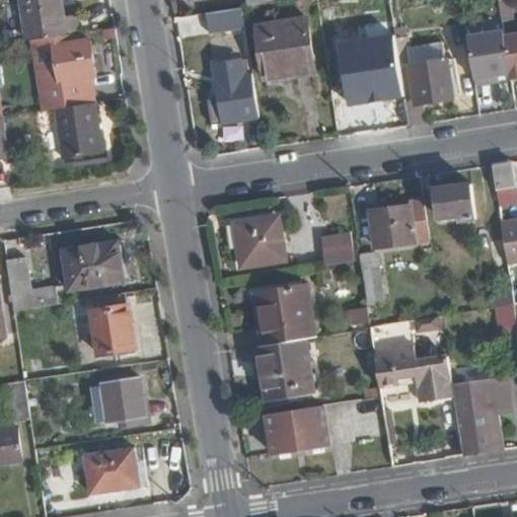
[(65,15),(62,0),(20,0),(26,40),(38,38),(76,32),(80,31),(77,14),(65,15)]
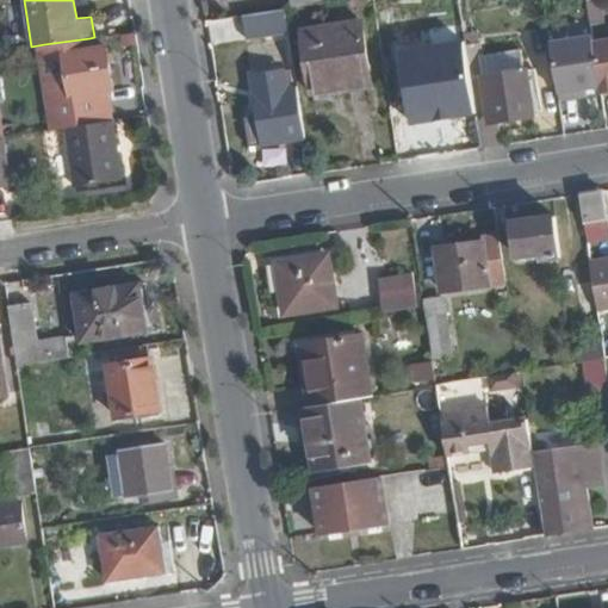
[(286,0),(289,10),(349,0),(286,0)]
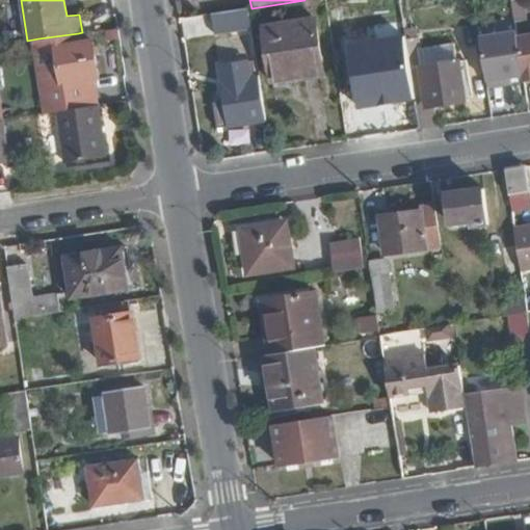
[(245,5),(209,11),(212,31),(248,25),(245,5)]
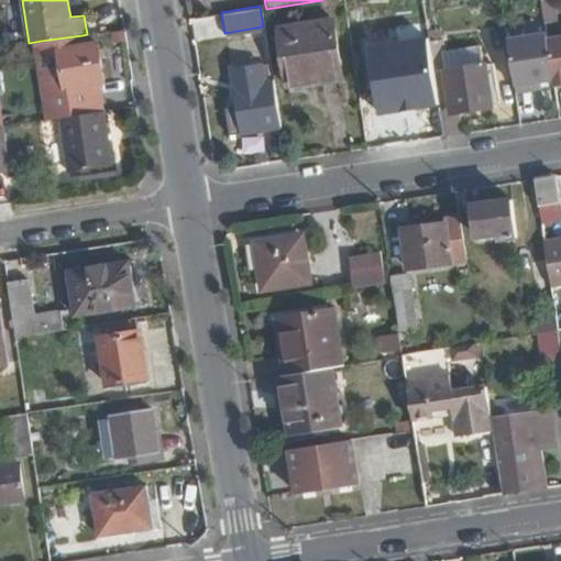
[(342,78),(332,20),(278,29),(287,88),(342,78)]
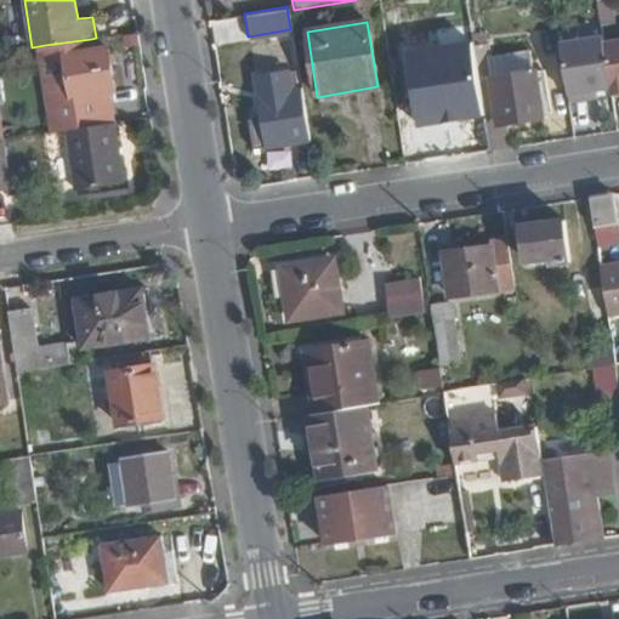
[(602,43),(601,38),(557,44),(566,103),(585,100),(585,94),(609,90),(602,43)]
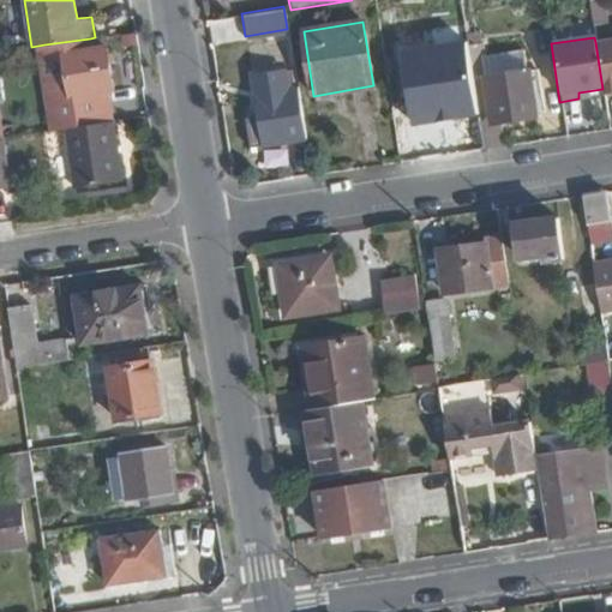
[(100,91),(112,89),(106,48),(93,49),(90,39),(45,45),(58,127),(65,126),(102,121),(100,91)]
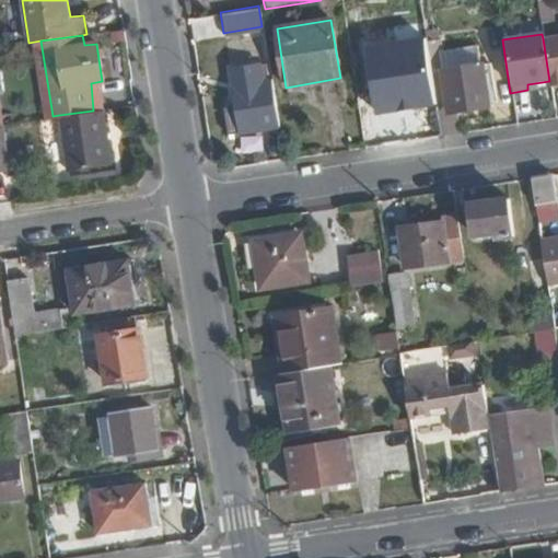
[(557,36),(543,38),(549,81),(549,86),(557,85),(557,36)]
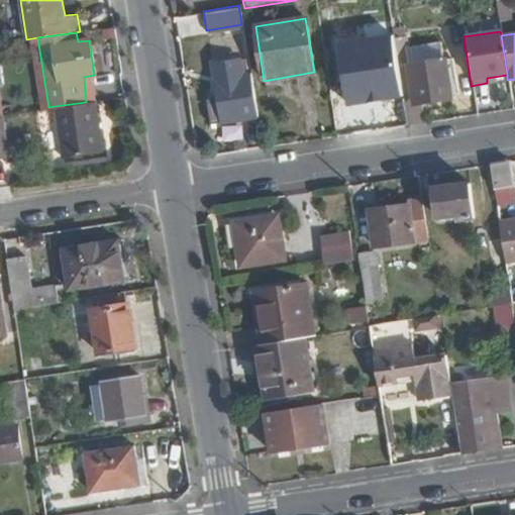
[(452,96),(447,57),(409,64),(413,95),(401,97),(406,125),(422,123),(418,102),(452,96)]
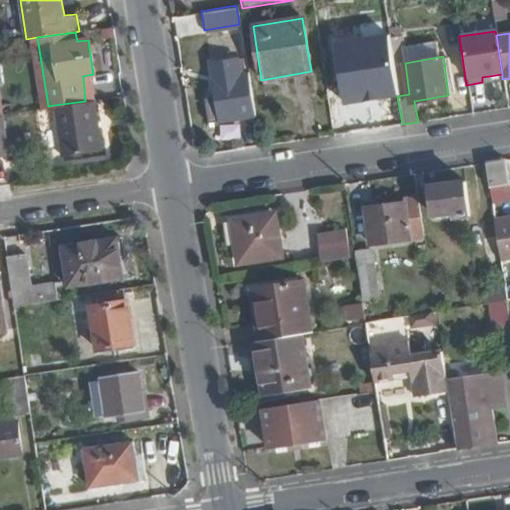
[(253,115),(243,58),(209,64),(217,121),(253,115)]
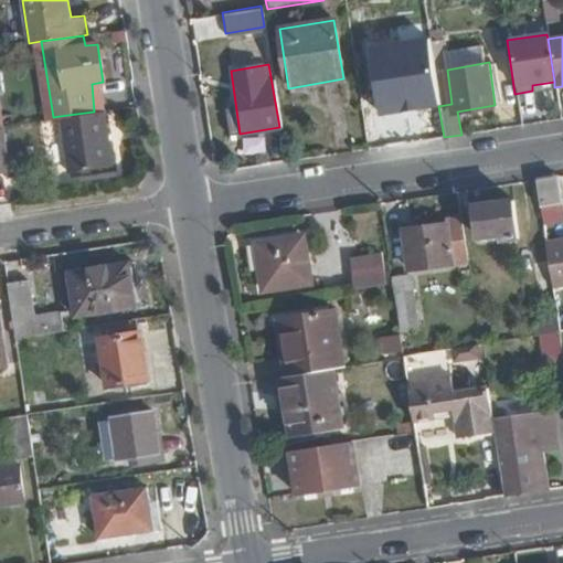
[(438,106),(435,80),(395,86),(397,94),(370,98),(374,125),(424,116),(428,139),(444,137),(438,106)]
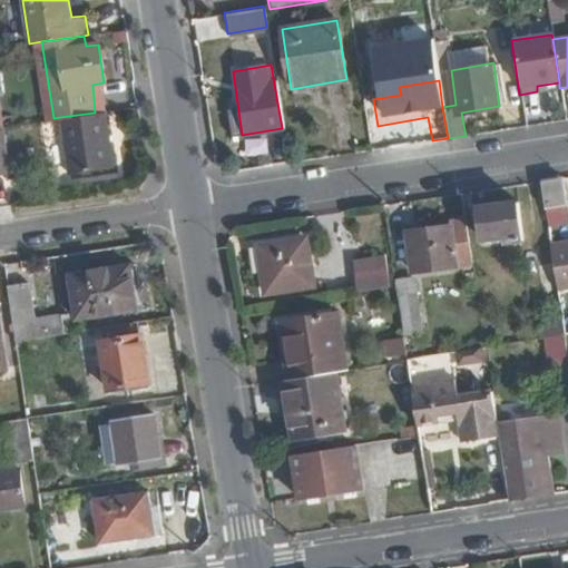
[(114,167),(106,110),(95,113),(60,117),(67,175),(114,167)]
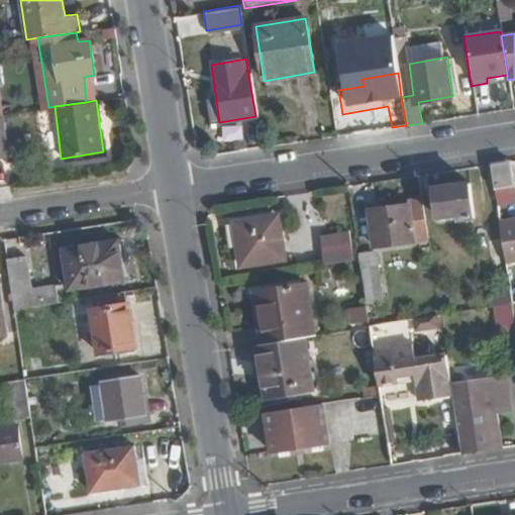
[(514,201),(514,191),(510,161),(489,164),(496,205),(514,201)]
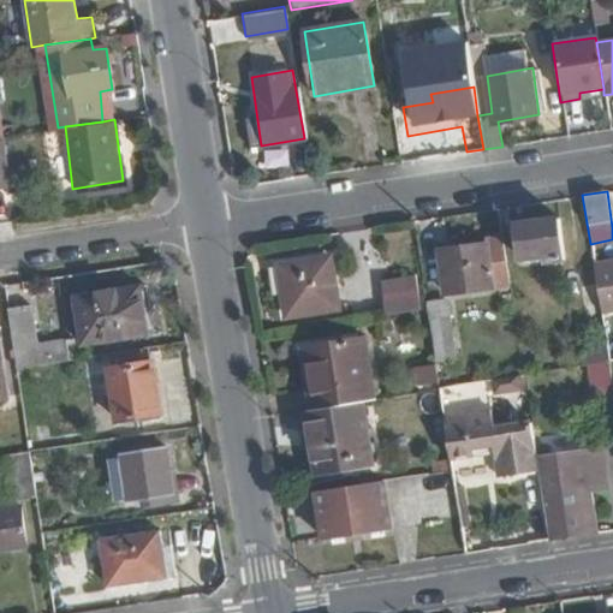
[(563,261),(557,216),(515,222),(519,259),(542,256),(543,263),(563,261)]
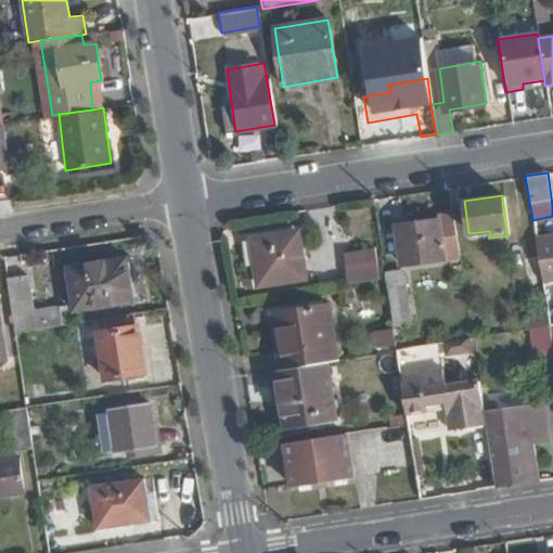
[(460,256),(452,213),(436,215),(436,220),(396,226),(401,265),(460,256)]
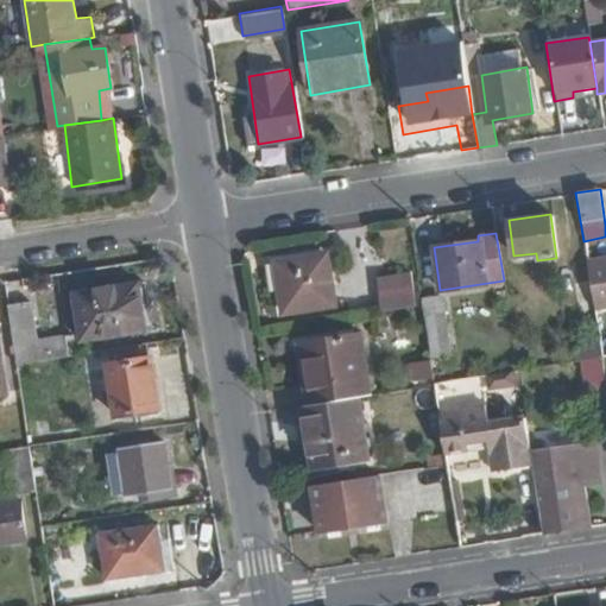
[(333,307),(324,256),(275,263),(282,315),(333,307)]
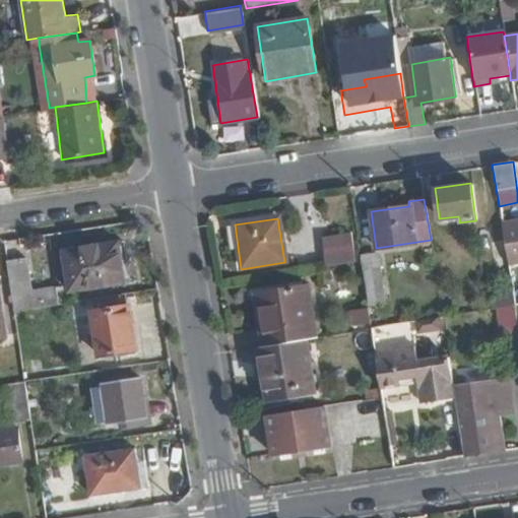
[(517,264),(517,218),(502,221),(509,266),(517,264)]
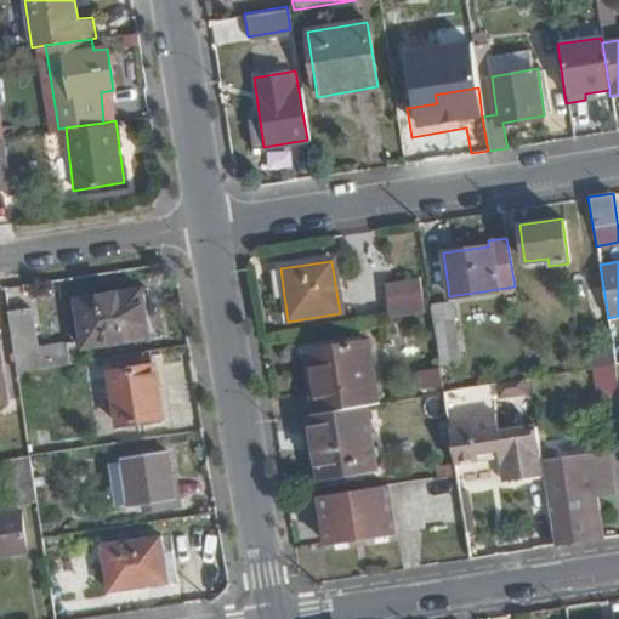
[(418,277),(382,282),(386,314),(421,310),(418,277)]
